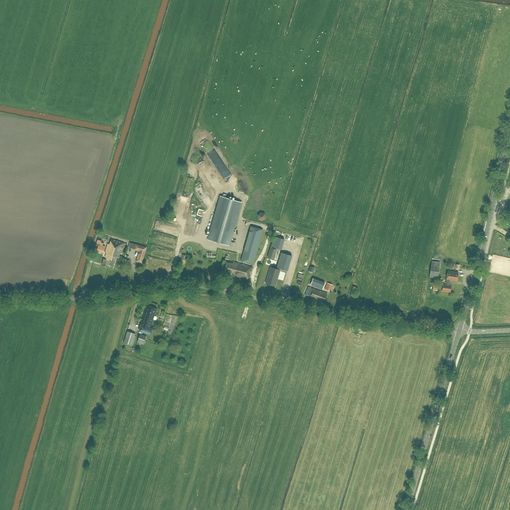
[(205,237),(226,244),(239,200),(218,194),(205,237)]
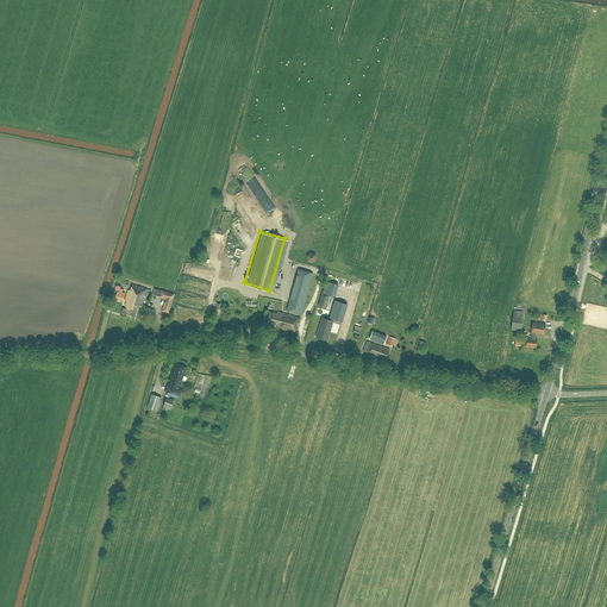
[(319,258),(317,248),(307,244),(299,252),(301,262),(311,266),(319,258)]
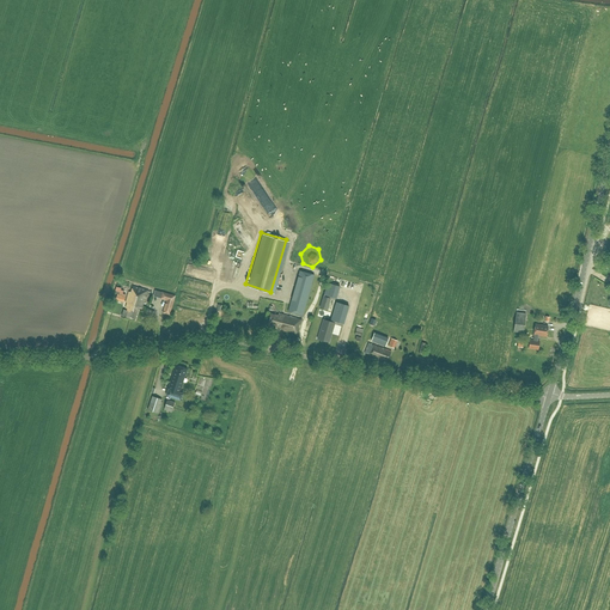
[(300,313),(311,273),(298,268),(286,309),(300,313)]
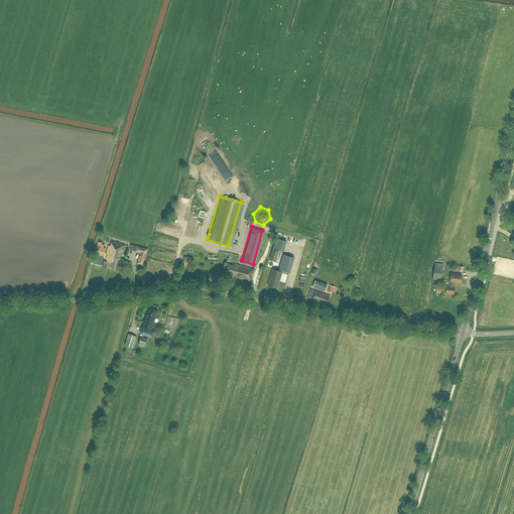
[(283,248),(285,237),(280,236),(277,247),(283,248)]
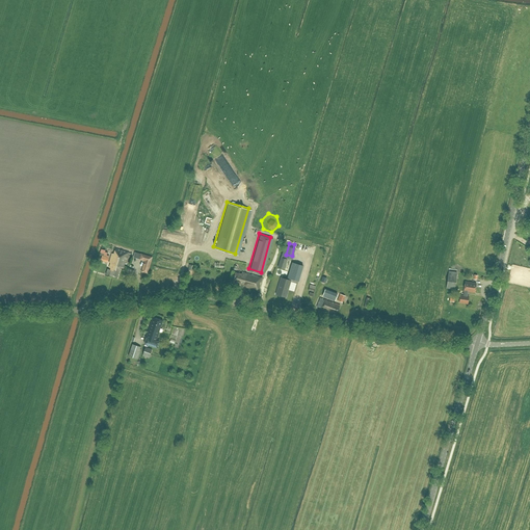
[(111,253),(109,252),(107,260),(108,261),(107,265),(109,266),(108,267),(105,267),(104,272),(115,275),(118,264),(122,265),(123,260),(124,260),(127,250),(113,246),(111,253)]
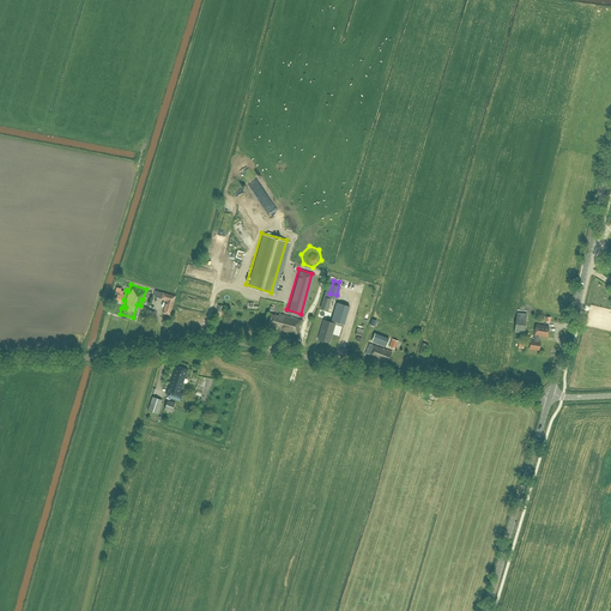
[(324,288),(318,306),(325,308),(330,295),(326,294),(327,289),(324,288)]
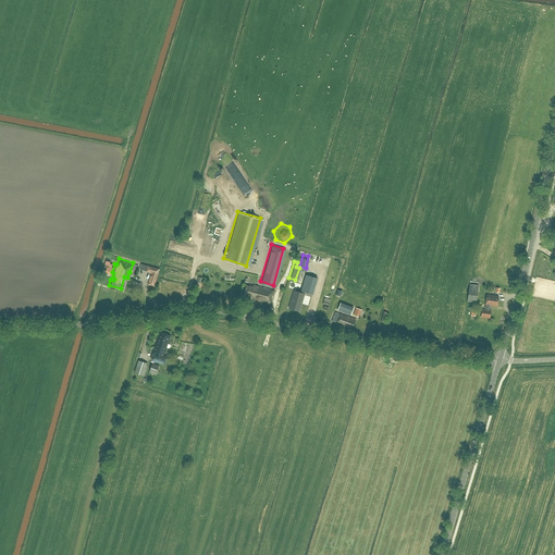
[(112,268),(112,267),(107,266),(107,263),(102,262),(101,264),(105,264),(103,270),(111,272),(112,268)]
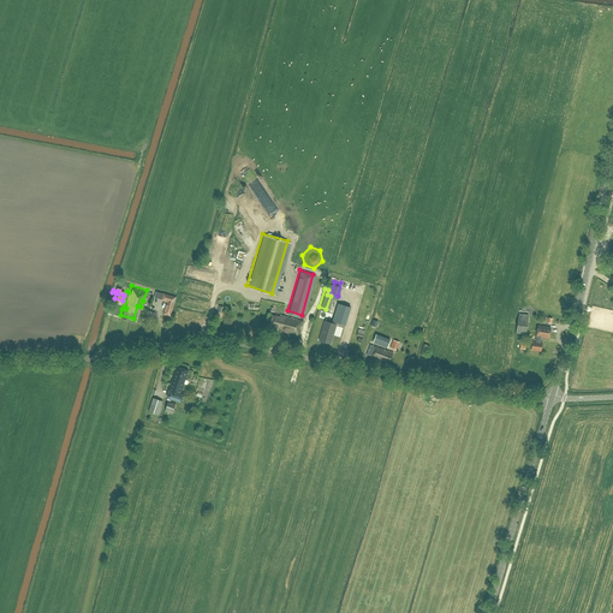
[(346,305),(335,303),(333,315),(332,319),(343,321),(346,305)]
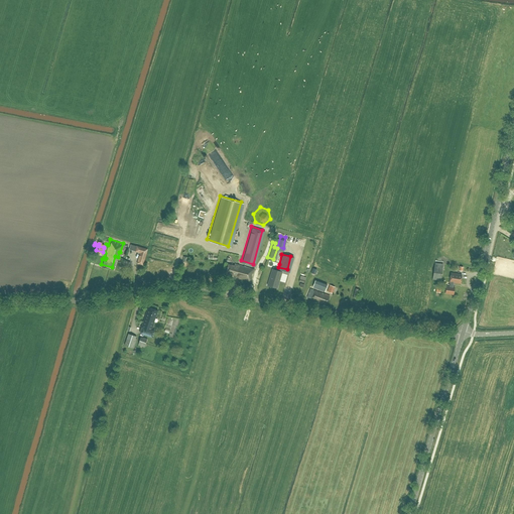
[(438,279),(441,262),(432,261),(430,277),(438,279)]
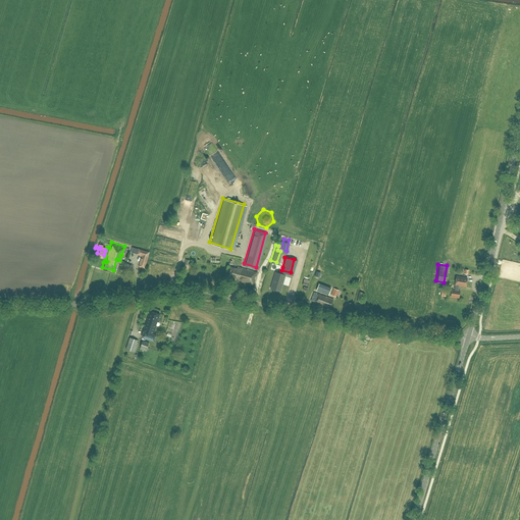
[(235,267),(228,265),(226,274),(237,277),(237,278),(251,283),(255,270),(236,265),(235,267)]
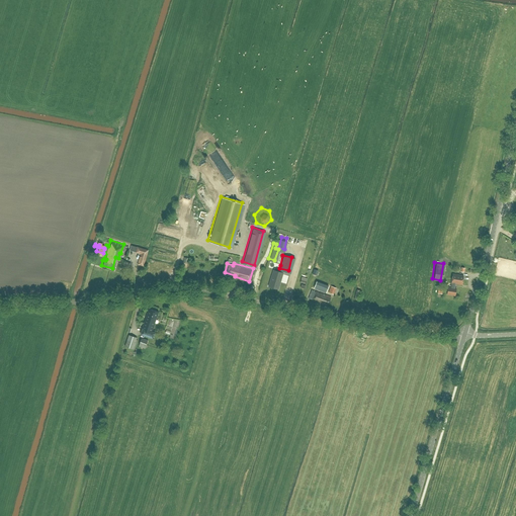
[(278,280),(280,271),(272,269),(269,278),(268,279),(267,286),(276,288),(278,281),(278,280)]
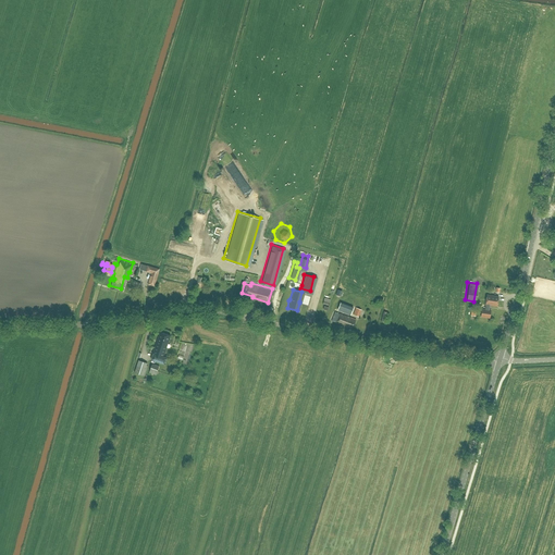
[(486,308),(488,306),(488,304),(495,305),(496,294),(484,293),(483,303),(483,307),(480,307),(479,315),(488,316),(489,308),(486,308)]
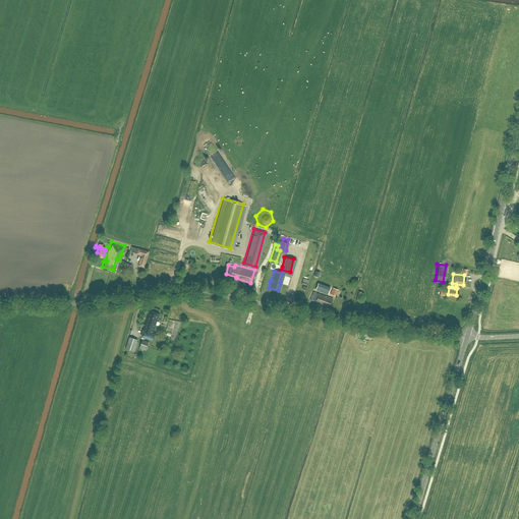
[(333,295),(336,288),(331,286),(328,292),(333,295)]
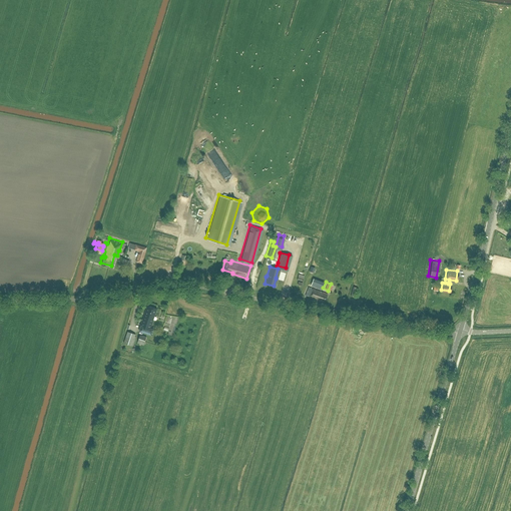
[(322,301),(326,293),(320,291),(307,286),(303,294),(316,299),(322,301)]
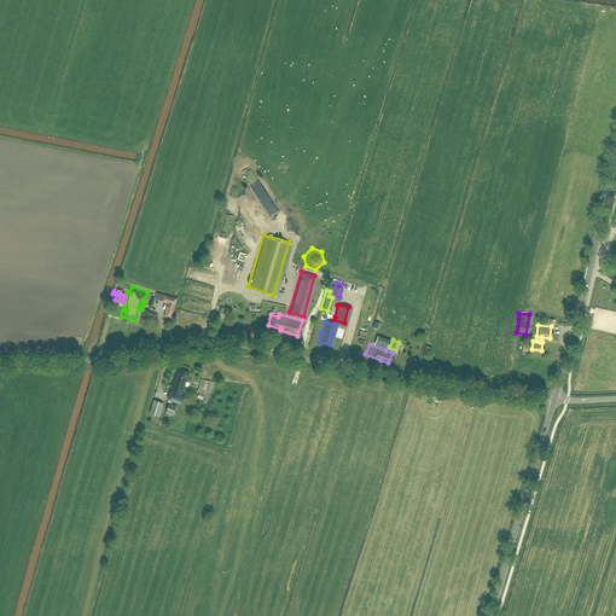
[(175,366),(166,396),(180,401),(182,394),(179,393),(182,383),(181,383),(186,370),(175,366)]
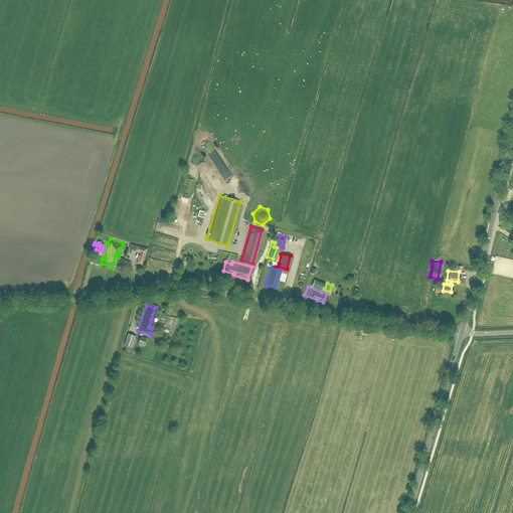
[(122,343),(131,346),(134,334),(126,331),(122,343)]
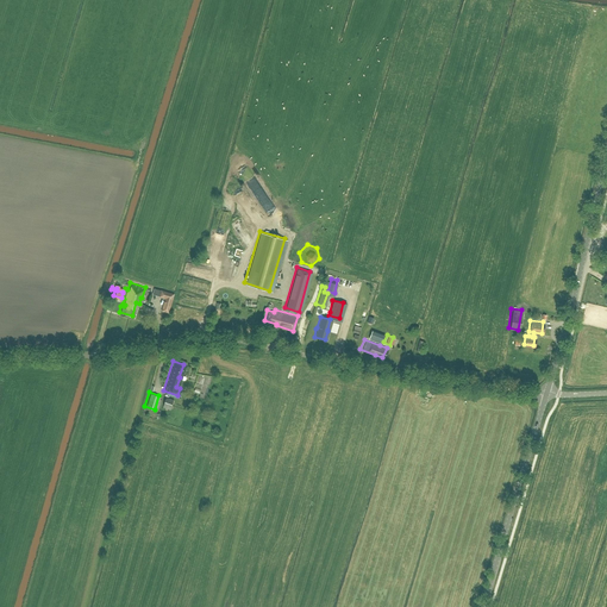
[(161,405),(168,407),(171,398),(164,395),(161,405)]
